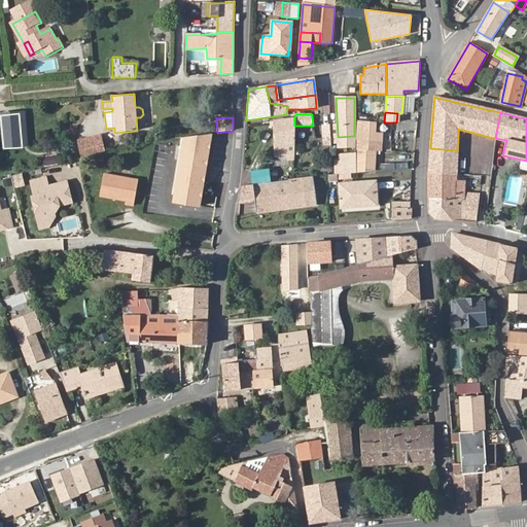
[(294,151),(294,126),(294,118),(274,121),(275,147),(291,143),(291,151),(294,151)]
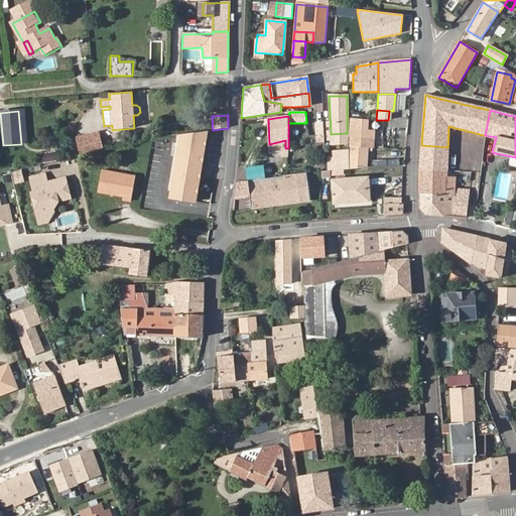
[(366,119),(350,119),(350,136),(350,169),(364,168),(366,119)]
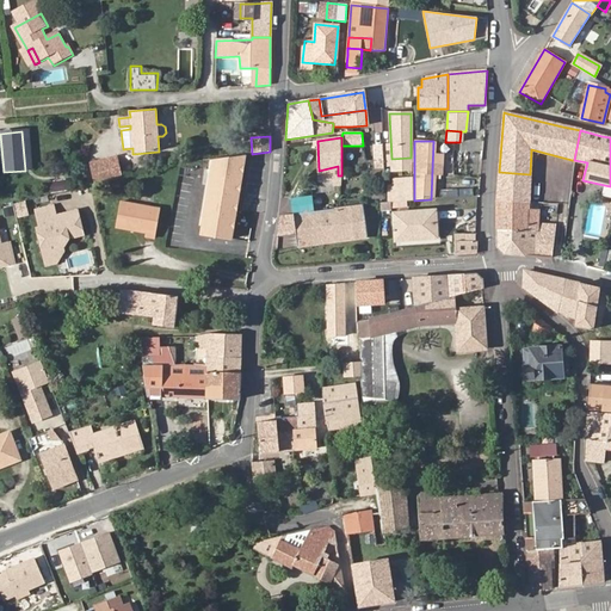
[(384,142),(375,143),(375,166),(384,166),(384,142)]
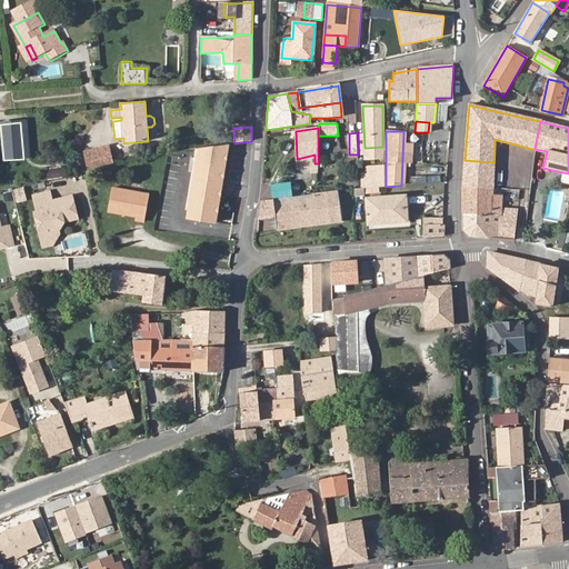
[(409,140),(420,141),(420,132),(415,132),(410,132),(409,140)]
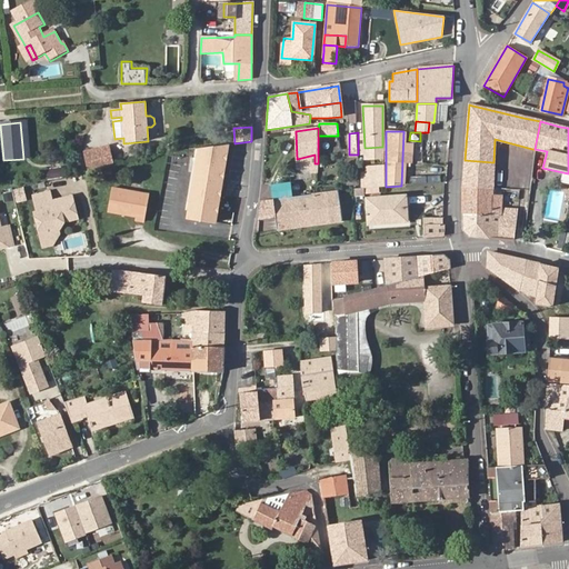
[(221,191),(222,180),(228,147),(199,152),(197,160),(195,160),(192,169),(196,170),(187,220),(215,225),(221,191)]
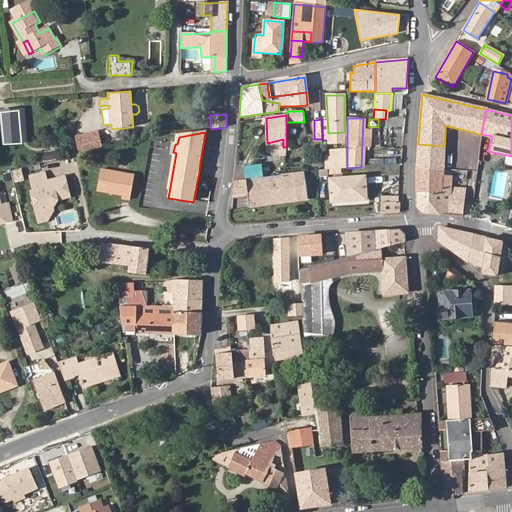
[(344,132),(328,133),(328,143),(344,142),(344,132)]
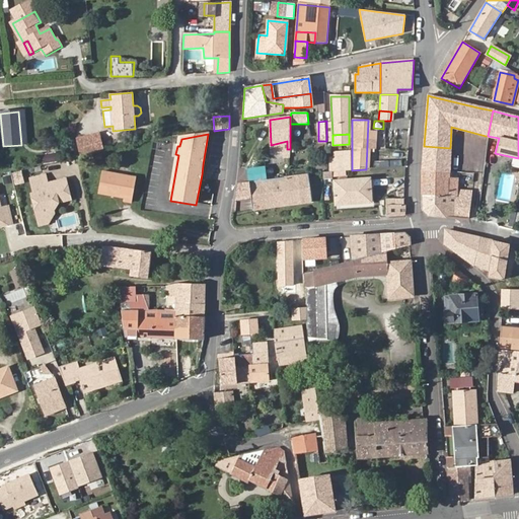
[(76,139),(80,156),(102,152),(99,137),(91,139),(91,136),(76,139)]
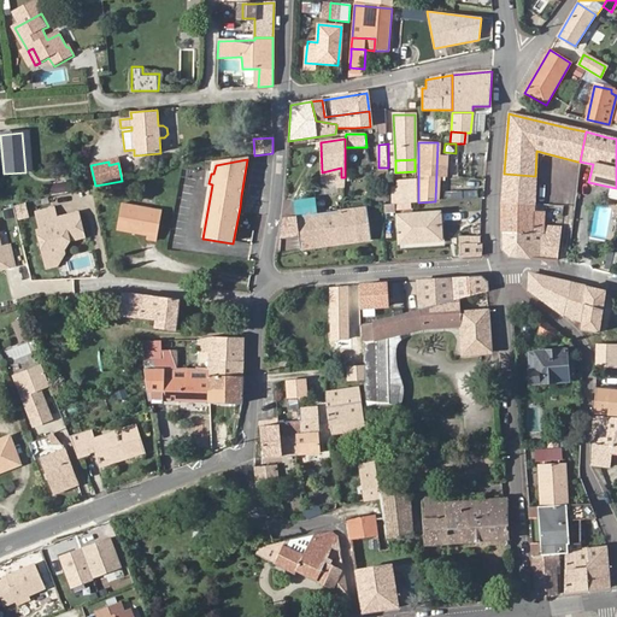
[(341,168),(322,172),(322,183),(341,184),(341,177),(341,168)]
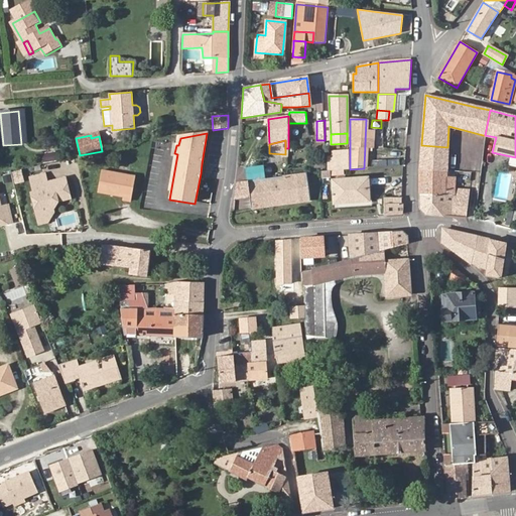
[(447,159),(447,147),(421,145),(420,157),(447,159)]
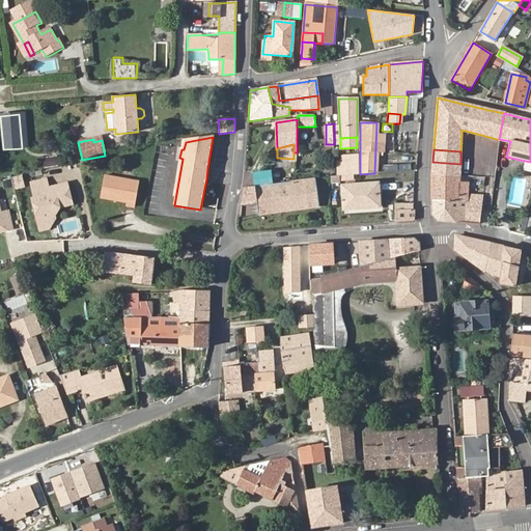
[(338,163),(339,176),(358,174),(357,157),(343,157),(343,163),(338,163)]
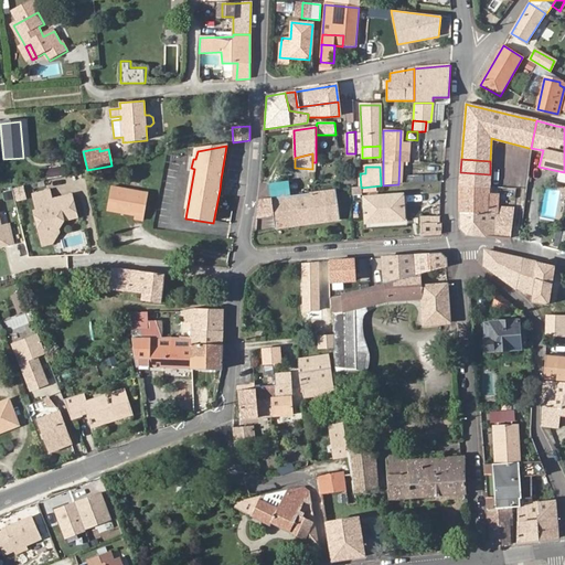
[(44,170),(45,178),(62,176),(61,168),(44,170)]
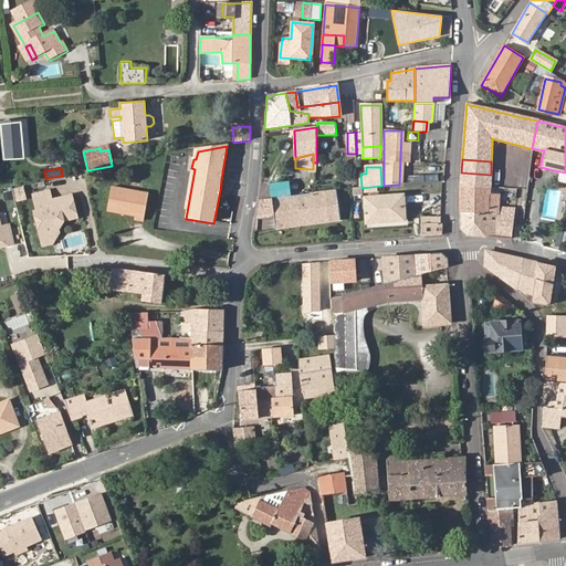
[(461,184),(461,187),(491,188),(496,188),(496,181),(491,180),(491,175),(461,173),(461,184)]
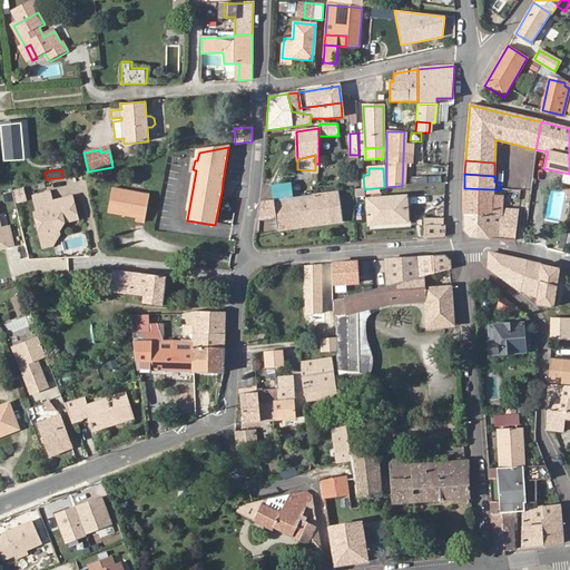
[(291,198),(291,197),(290,184),(272,186),(273,200),(291,198)]
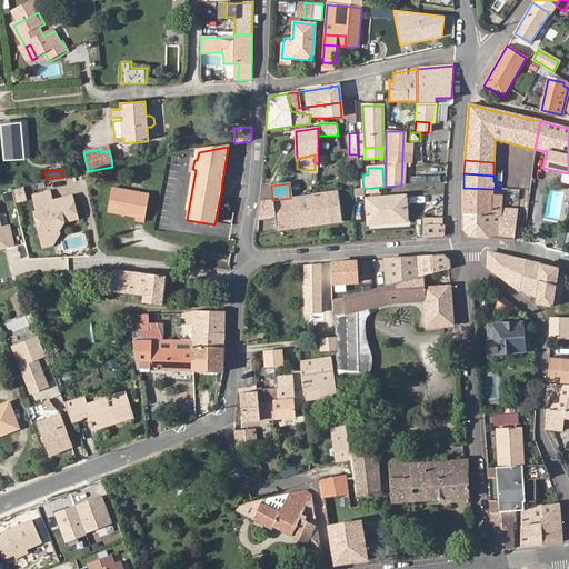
[(25,186),(15,189),(18,202),(28,199),(25,186)]
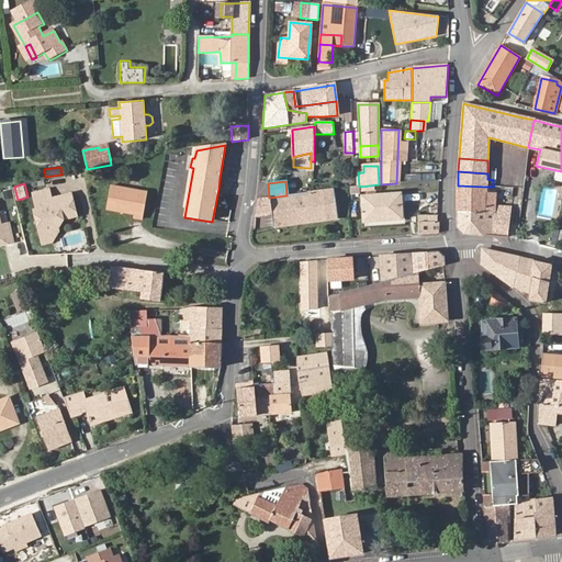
[(147,191),(111,184),(108,209),(135,213),(134,217),(143,218),(147,191)]
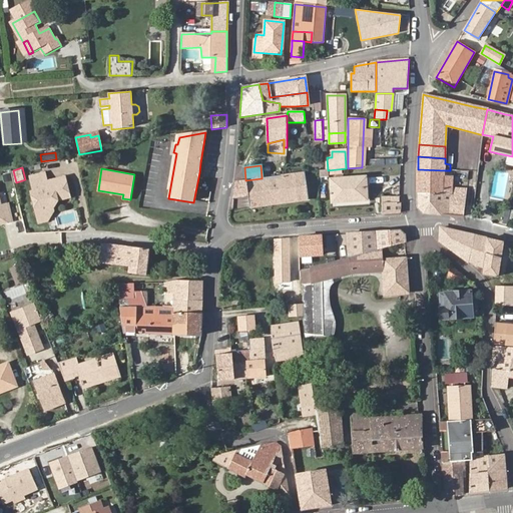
[(442,214),(463,216),(466,189),(452,188),(452,176),(445,176),(445,170),(418,169),(417,207),(425,213),(442,215),(442,214)]
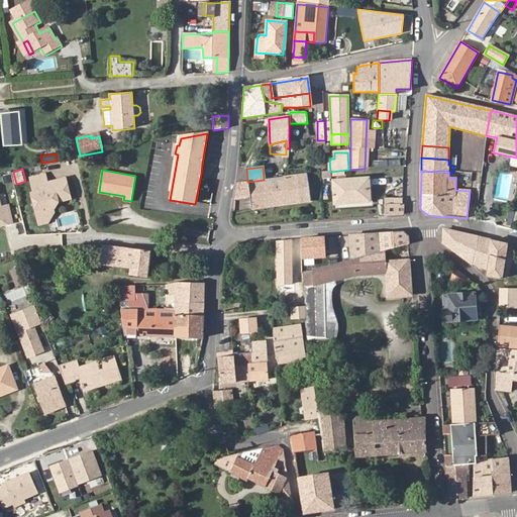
[(236,183),(234,199),(250,197),(251,209),(310,201),(307,175),(264,181),(264,180),(247,182),(236,183)]
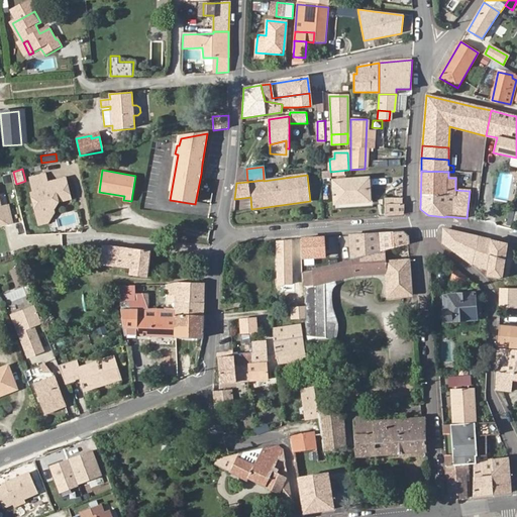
[(30,180),(33,194),(30,195),(36,220),(50,217),(54,210),(53,205),(71,201),(66,181),(47,184),(45,176),(30,180)]
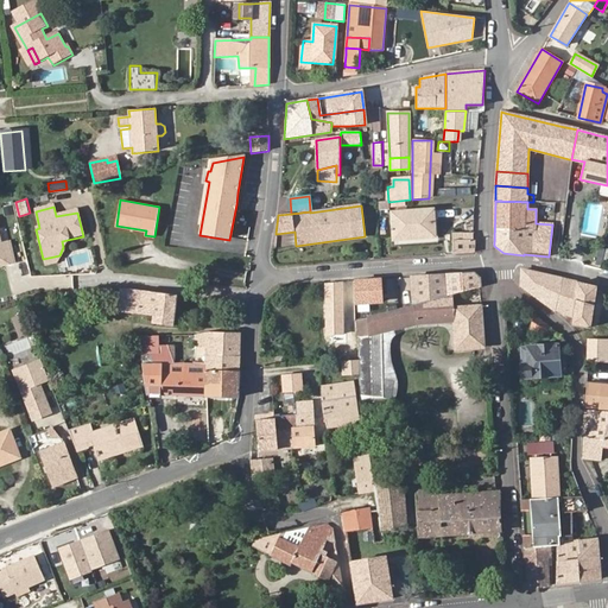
[(392,213),(393,239),(434,238),(432,210),(392,213)]
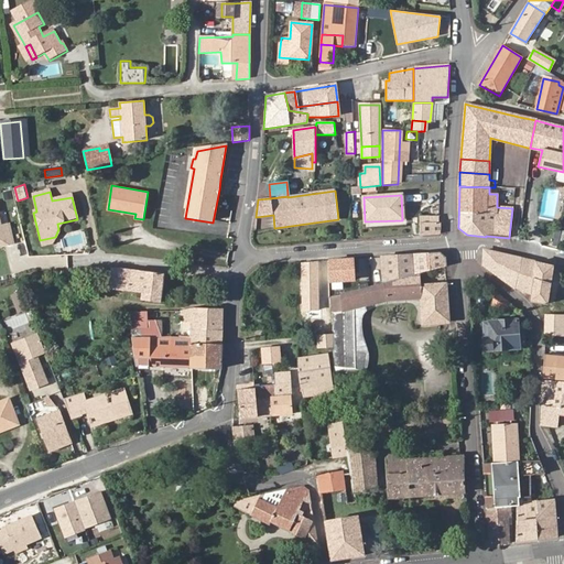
[(0,243),(4,243),(6,248),(14,246),(9,226),(2,227),(0,216),(0,243)]
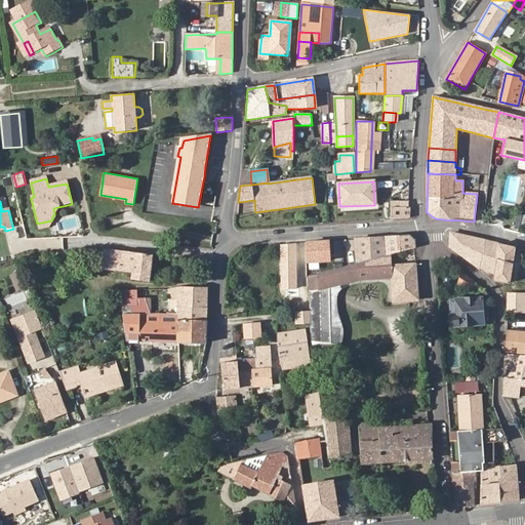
[(409,217),(409,206),(401,206),(400,202),(391,202),(392,218),(409,217)]
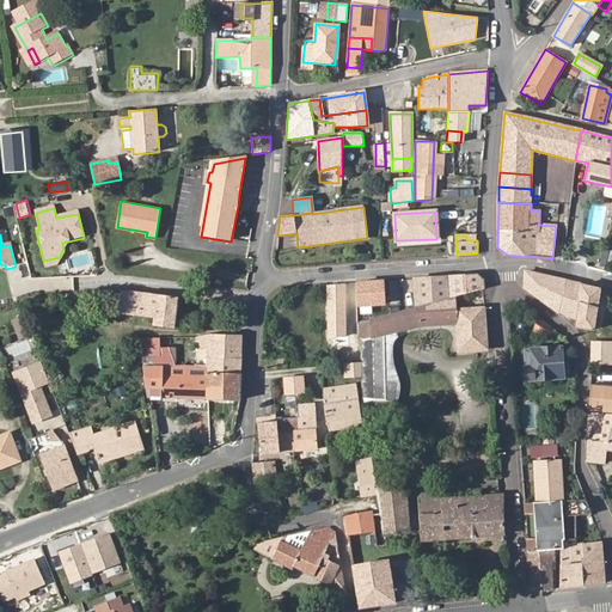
[(60,257),(43,261),(44,269),(55,267),(60,257)]
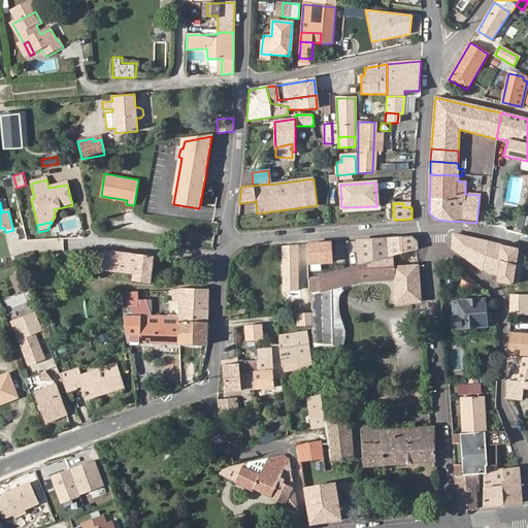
[(482,269),(488,243),(454,235),(454,241),(453,249),(482,269)]
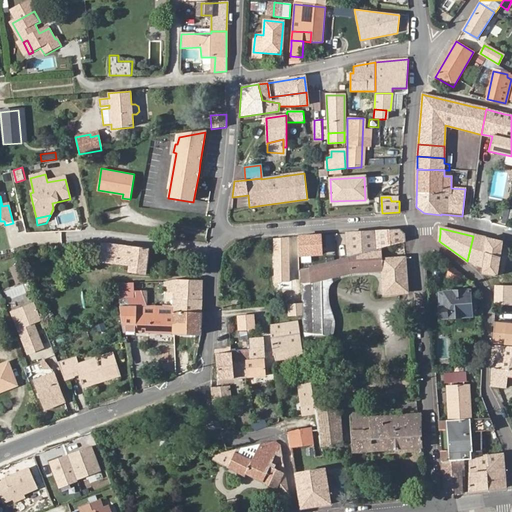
[(382,249),(405,242),(405,235),(401,230),(353,234),(335,235),(338,261),(361,254),(382,249)]
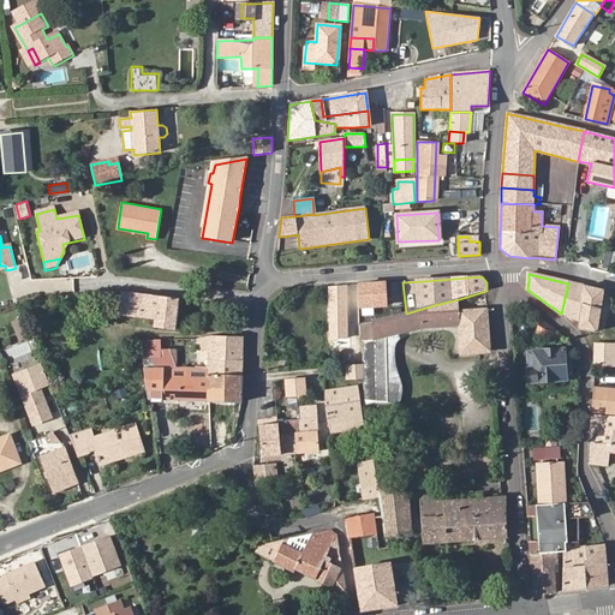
[(387,281),(328,286),(330,336),(358,336),(359,309),(388,308),(387,281)]
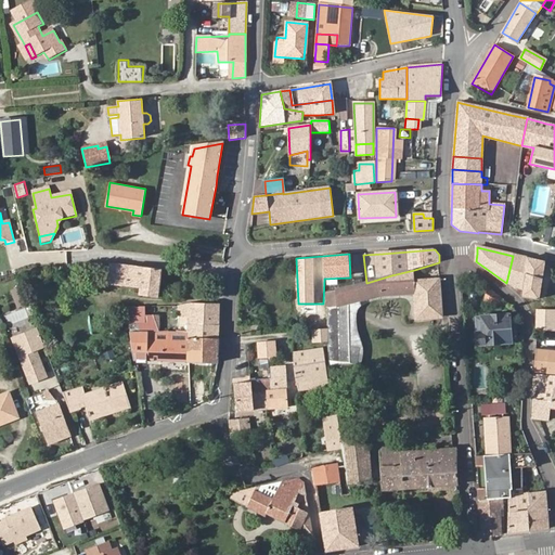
[(543,262),(513,256),(506,283),(523,291),(521,296),(538,298),(543,262)]
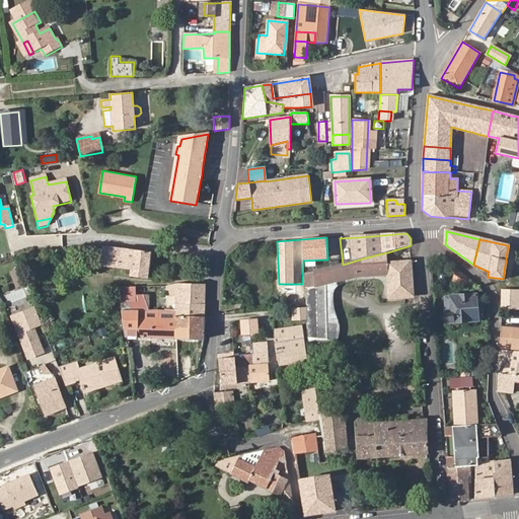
[(110,247),(102,247),(100,266),(131,270),(131,276),(147,278),(150,252),(132,250),(110,247)]
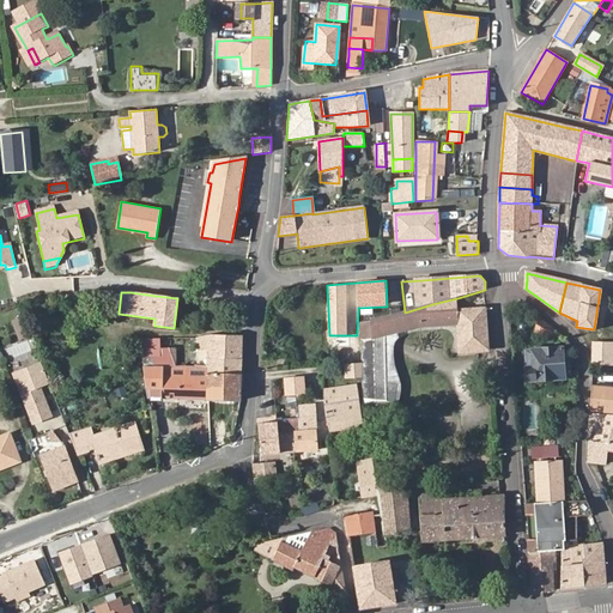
[(460,353),(489,351),(486,308),(457,310),(457,298),(432,304),(405,313),(378,319),(369,322),(366,322),(359,323),(362,338),(375,339),(398,333),(420,327),(457,325),(460,353)]
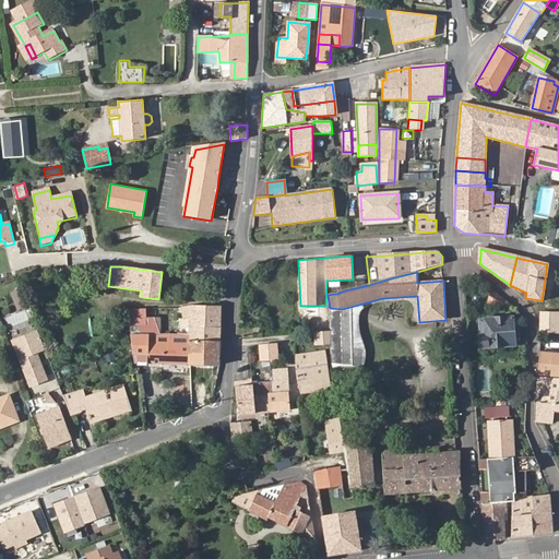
[(488,286),(485,284),(480,292),(477,300),(503,308),(508,304),(488,286)]
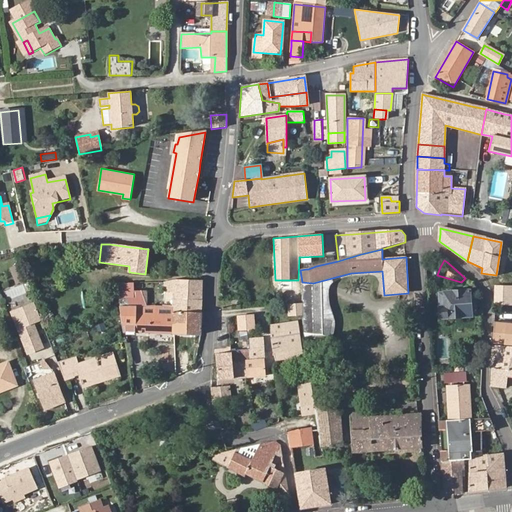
[(15,278),(23,275),(19,266),(11,269),(15,278)]
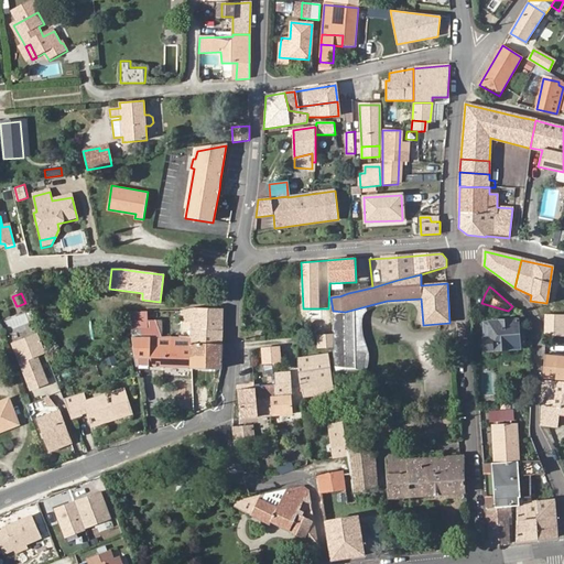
[(20,314),(29,311),(25,303),(17,306),(20,314)]
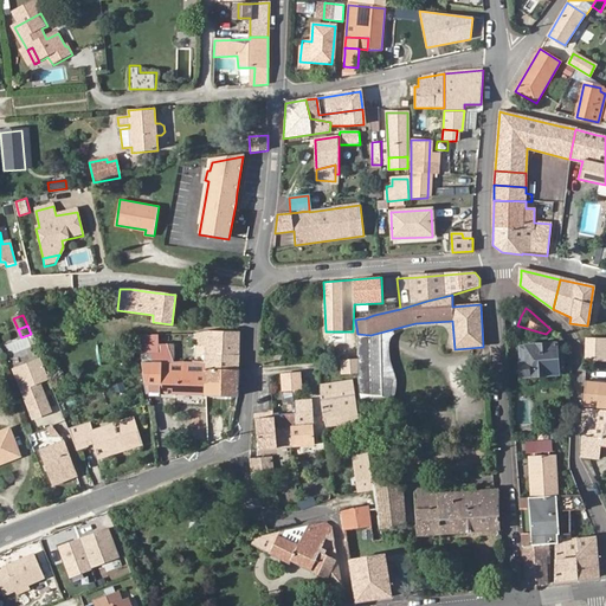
[(360,400),(394,403),(397,381),(393,368),(389,354),(389,343),(391,337),(394,334),(393,329),(371,335),(358,334),(358,363),(359,392),(360,400)]
